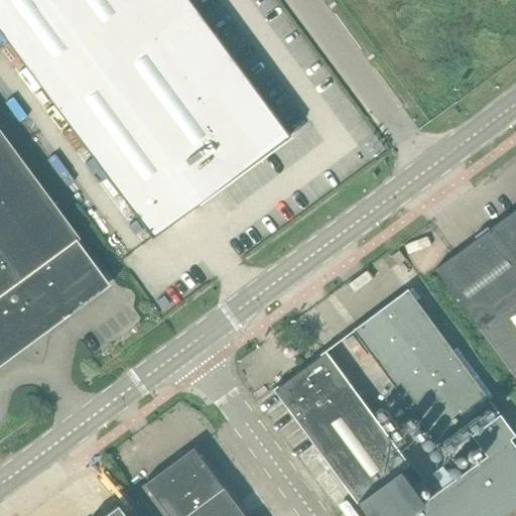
[(188,0),(0,0),(0,34),(151,239),(290,137),(188,0)]
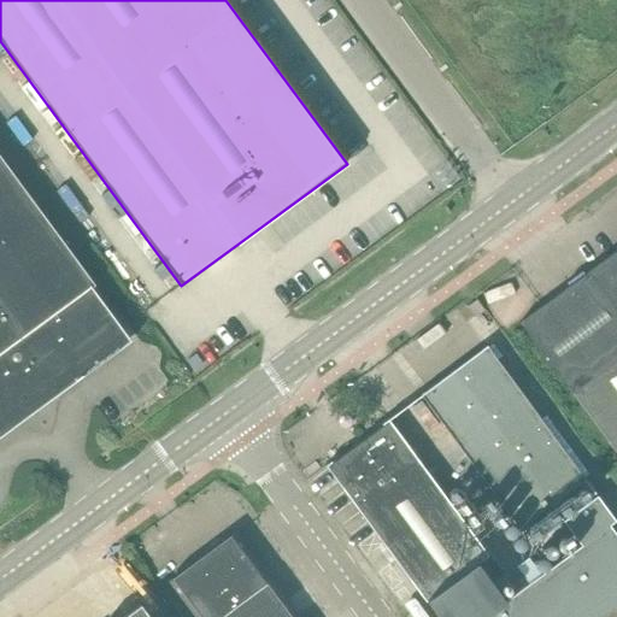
[(0,430),(40,403),(41,404),(54,394),(53,392),(124,340),(88,291),(95,286),(81,266),(0,157),(0,430)]
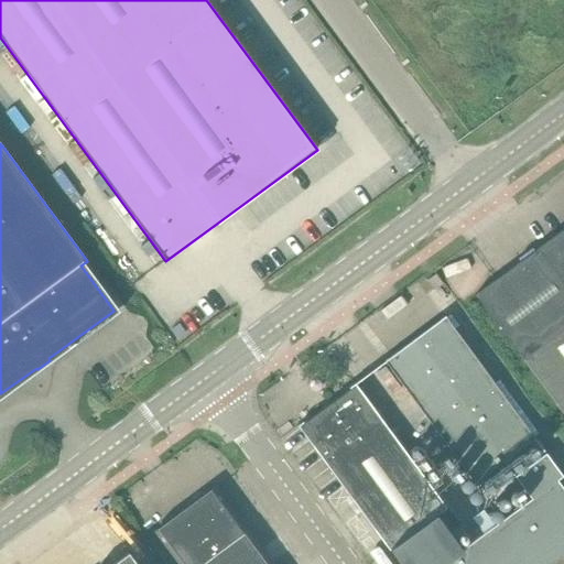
[(563,229),(475,295),(529,369),(563,343),(563,229)]
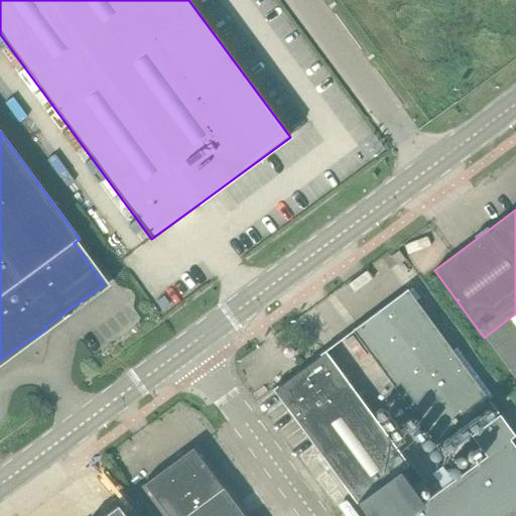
[(391,257),(397,265),(404,259),(399,251),(391,257)]
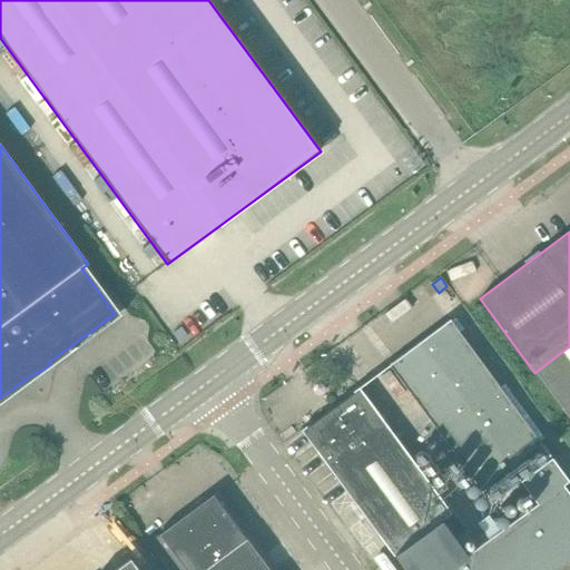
[(403,383),(482,485),(541,439),(485,367),(450,320),(390,365),(403,383)]
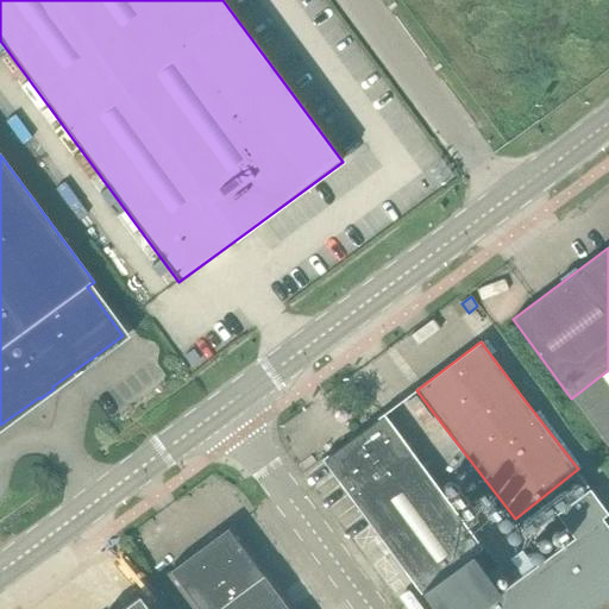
[(608,370),(571,399),(608,450),(608,370)]
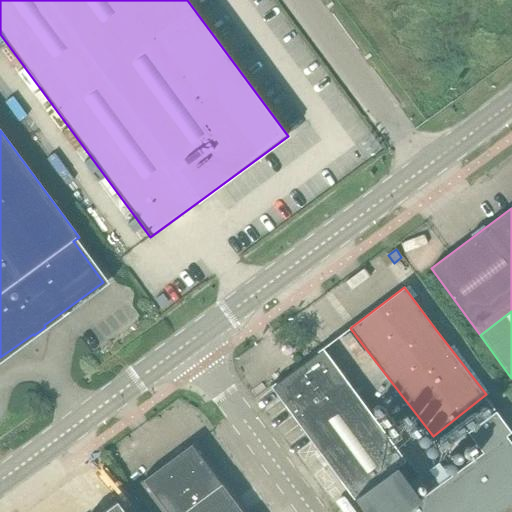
[(322,349),(271,387),(363,511),(511,511),(511,444),(506,436),(511,433),(497,413),(470,434),(484,453),(421,499),(397,467),(405,461),(334,365),(322,349)]
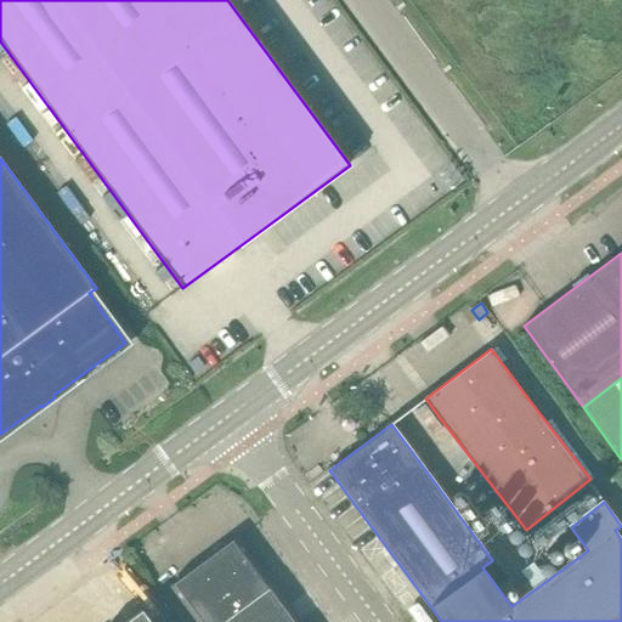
[(171,588),(196,621),(299,621),(238,538),(171,588)]
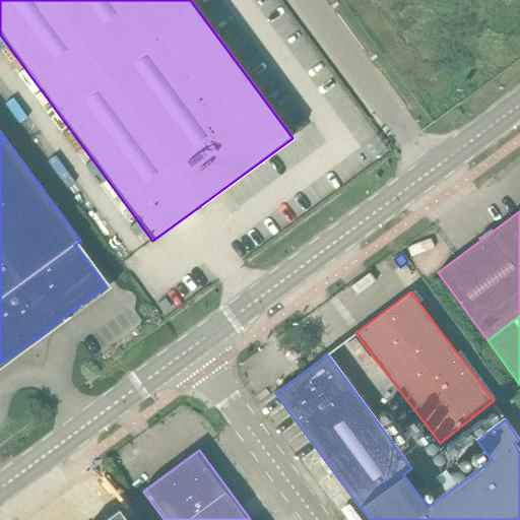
[(126,519),(119,509),(104,519),(126,519)]
